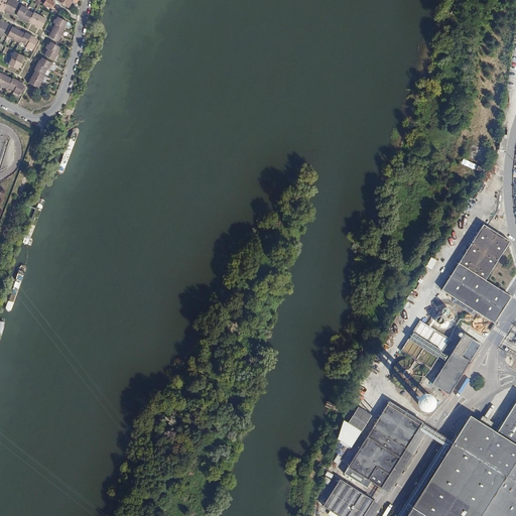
[(8,0),(0,0),(0,8),(3,10),(4,9),(8,0)]
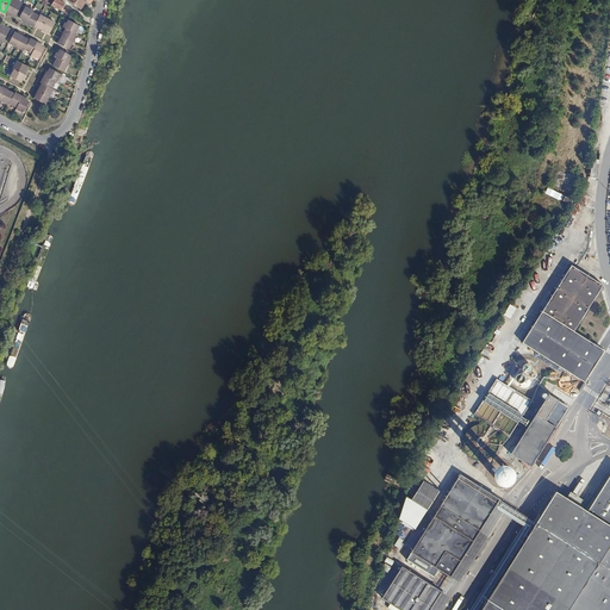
[(18,0),(10,0),(5,11),(16,16),(23,2),(18,0)]
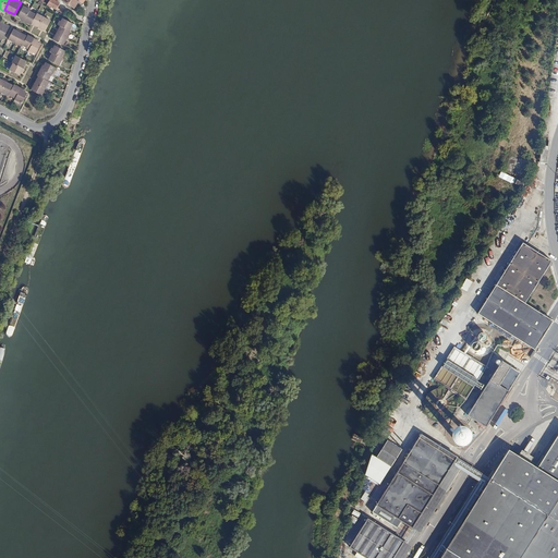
[(57,0),(50,0),(48,5),(58,10),(59,9),(57,8),(59,2),(57,1),(57,0)]
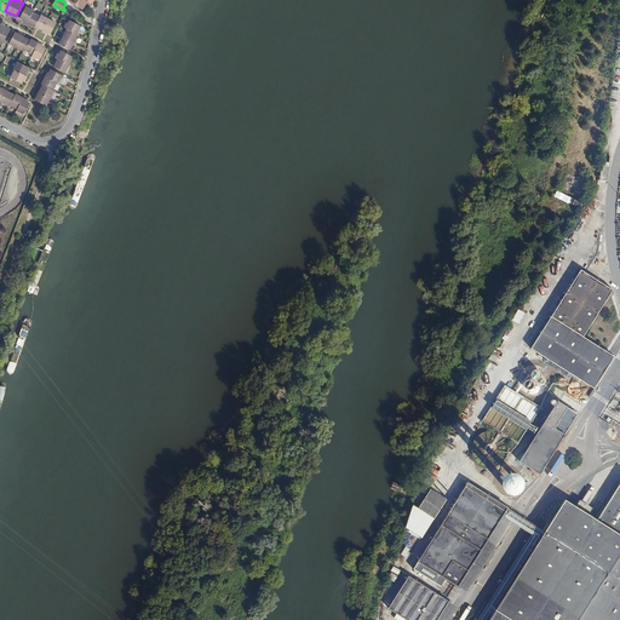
[(30,6),(26,5),(19,16),(24,18),(23,19),(28,22),(34,10),(35,7),(30,5),(30,6)]
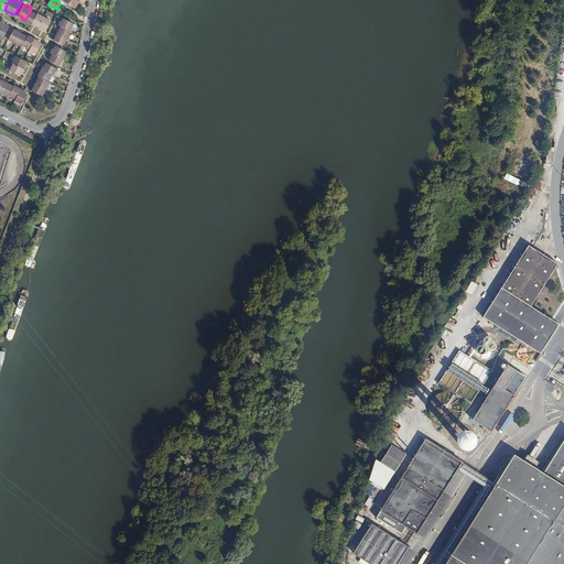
[(38,12),(31,9),(25,20),(32,23),(33,22),(38,12)]
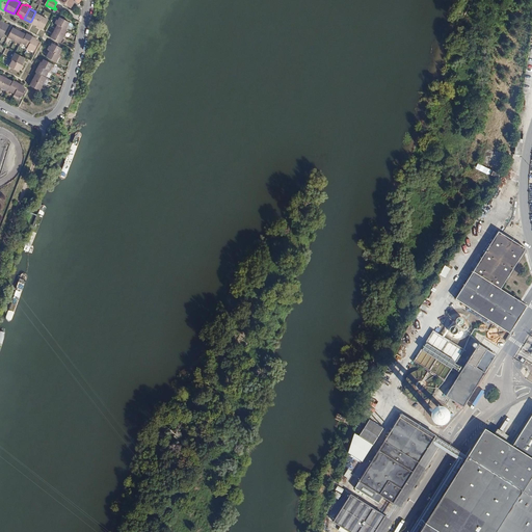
[(36,10),(35,11),(31,21),(37,24),(43,14),(36,10)]
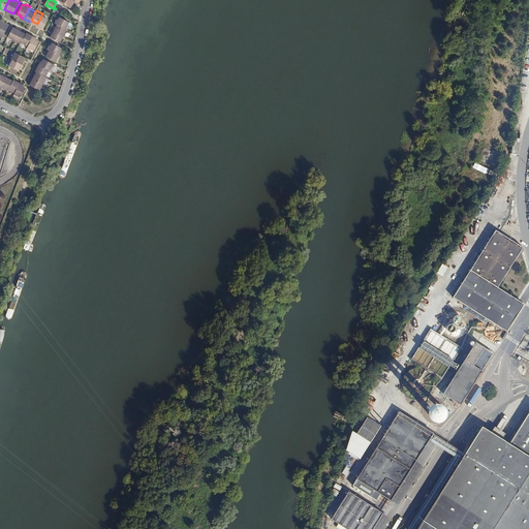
[(50,18),(42,13),(37,24),(36,26),(39,28),(40,26),(44,28),(50,18)]
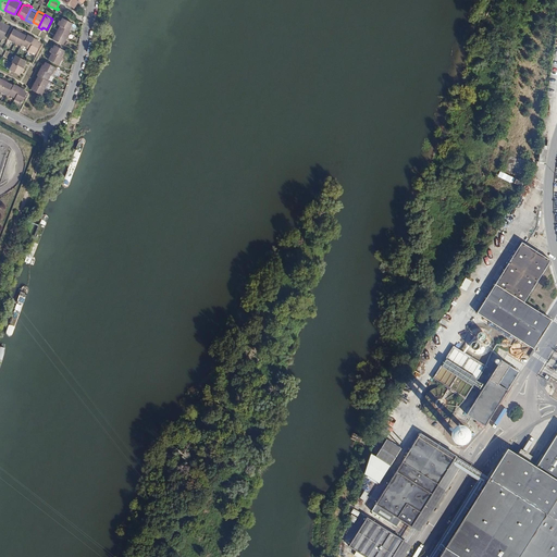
[(61,19),(59,22),(61,23),(72,28),(73,25),(72,24),(73,22),(63,16),(62,19),(61,19)]
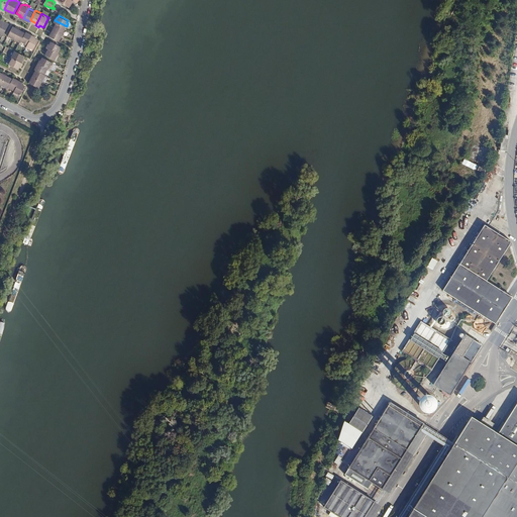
[(63,32),(67,26),(57,21),(54,27),(63,32)]
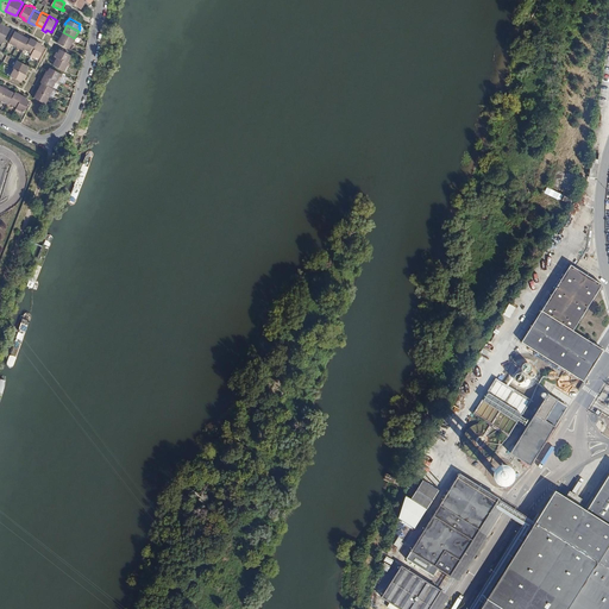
[(17,31),(12,30),(7,41),(16,45),(22,33),(22,32),(18,30),(17,31)]
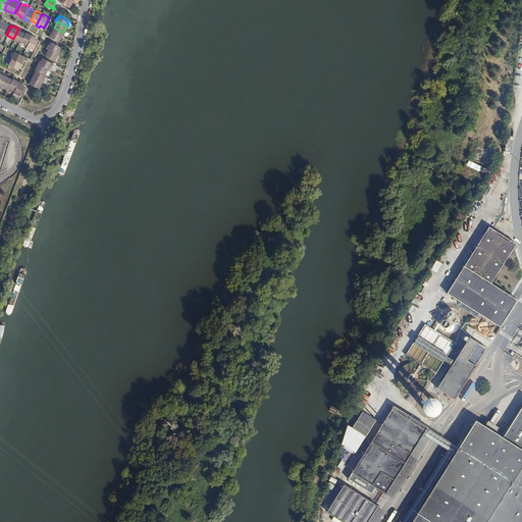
[(60,40),(63,33),(54,28),(52,32),(51,31),(50,35),(60,40)]
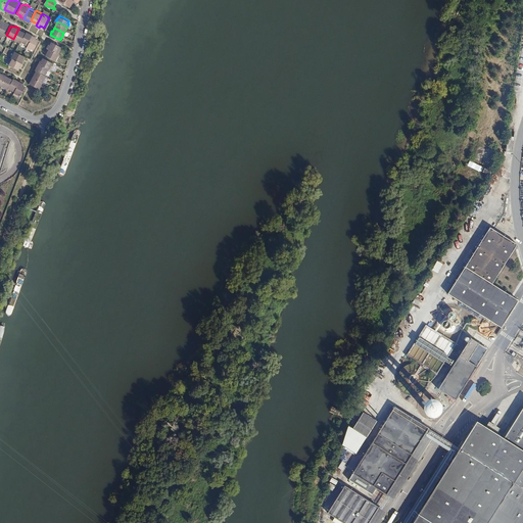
[(25,32),(18,29),(13,39),(19,42),(20,41),(25,32)]
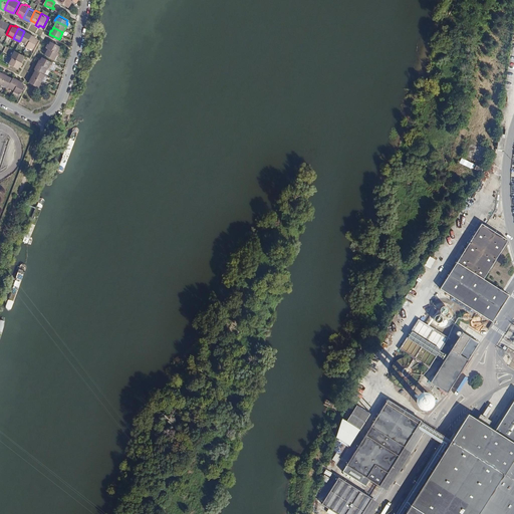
[(24,30),(24,31),(20,40),(25,43),(31,33),(24,30)]
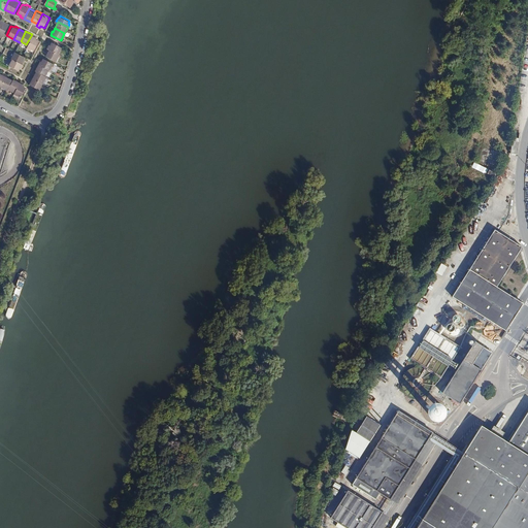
[(35,36),(32,34),(26,44),(25,47),(28,50),(30,47),(33,50),(38,39),(34,37),(35,36)]
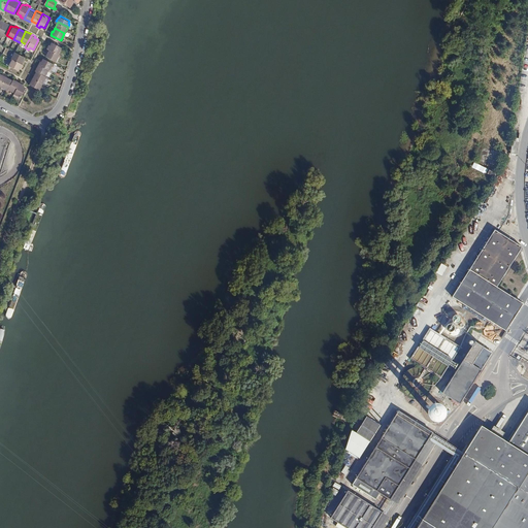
[(64,46),(55,41),(54,44),(52,43),(51,47),(52,47),(63,54),(64,51),(63,50),(64,46)]
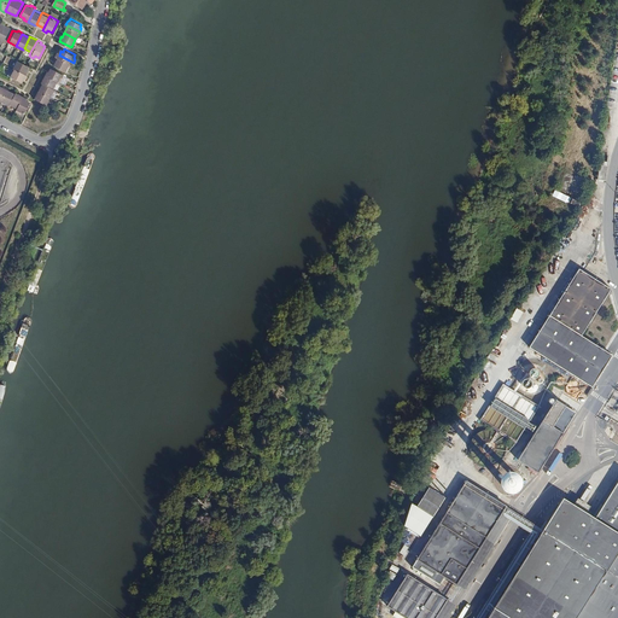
[(69,71),(74,63),(60,56),(58,60),(59,60),(57,65),(69,71)]
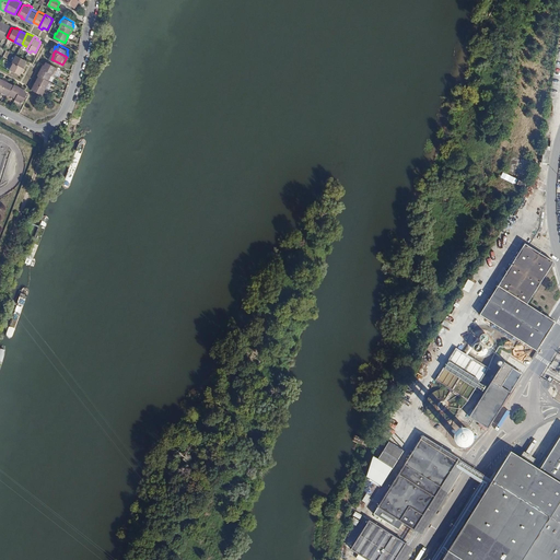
[(15,55),(12,62),(23,69),(26,65),(24,63),(26,61),(15,55)]
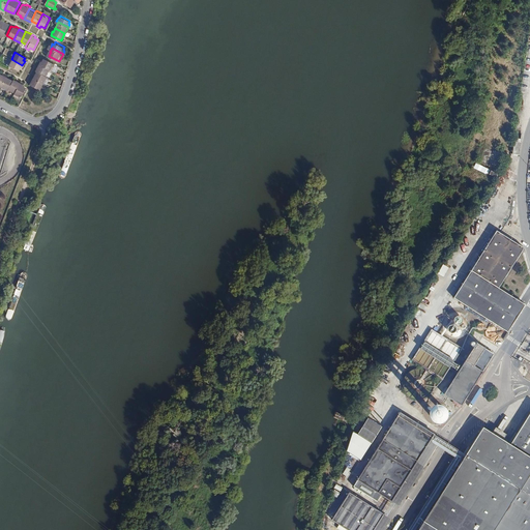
[(56,63),(47,58),(45,62),(42,61),(41,64),(52,69),(54,70),(56,67),(54,66),(56,63)]
